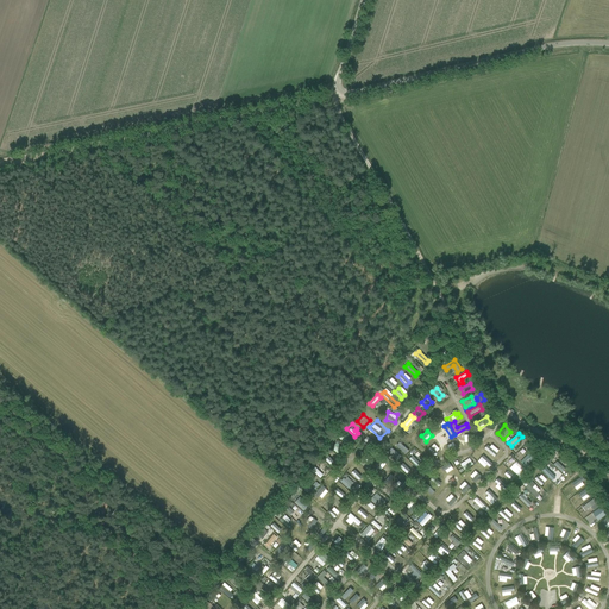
[(368,434),(363,440),(369,445),(374,439),(368,434)]
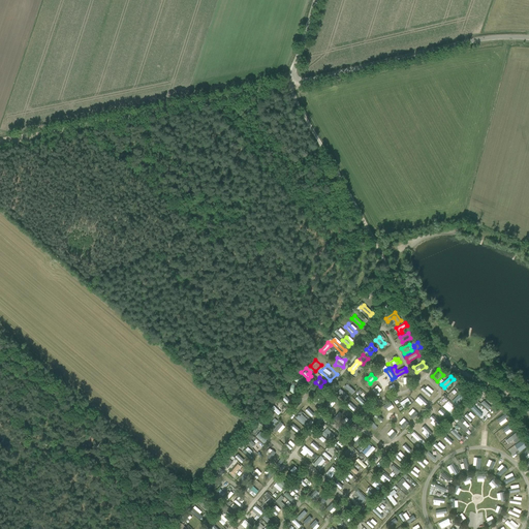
[(404,377),(398,380),(403,390),(409,386),(404,377)]
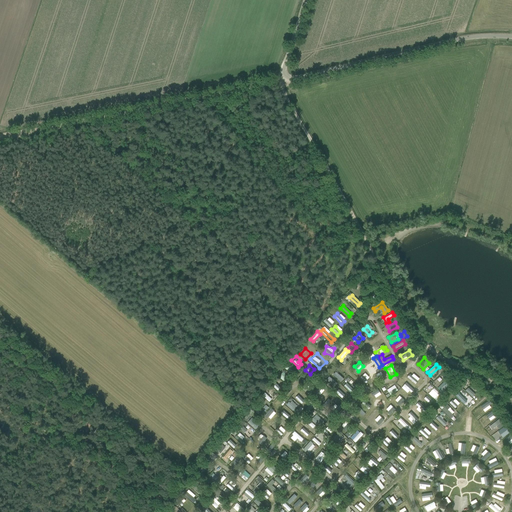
[(367,367),(359,375),(362,378),(370,369),(367,367)]
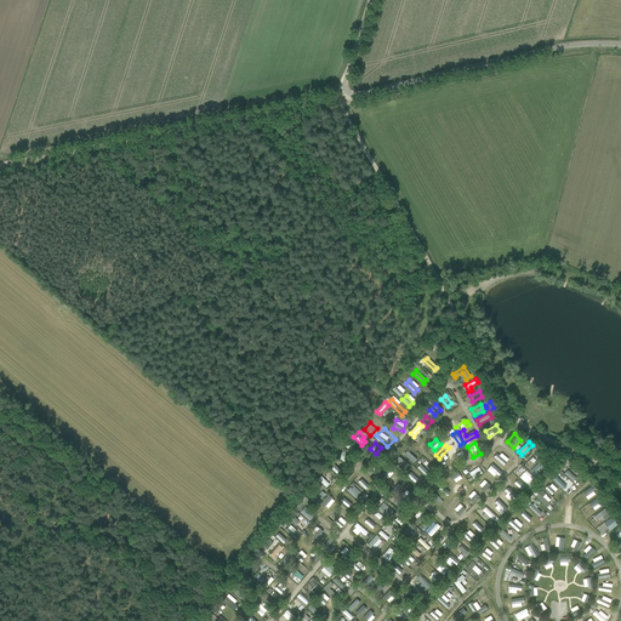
[(454,460),(465,453),(461,448),(450,456),(454,460)]
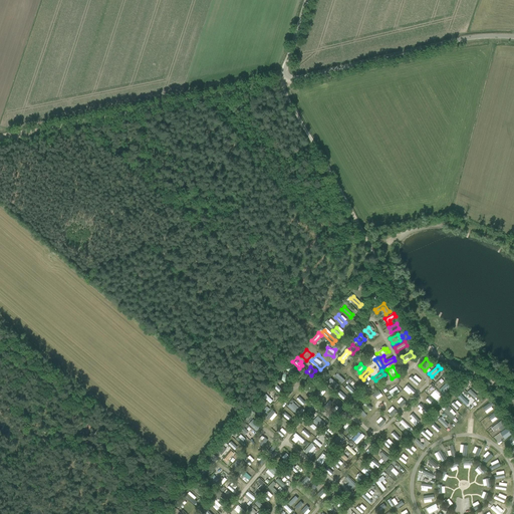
[(412,374),(420,382),(423,379),(415,371),(412,374)]
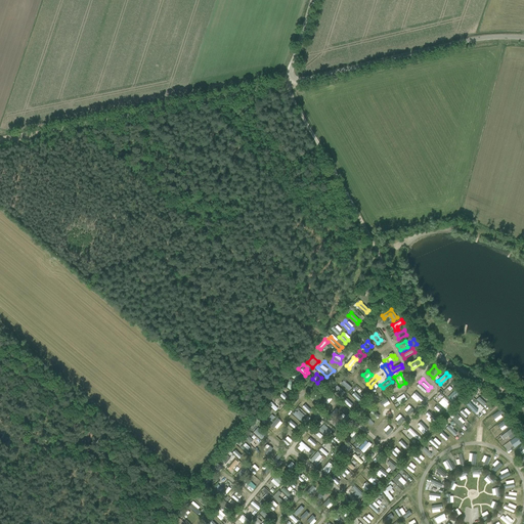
[(344,380),(340,383),(349,391),(352,387),(344,380)]
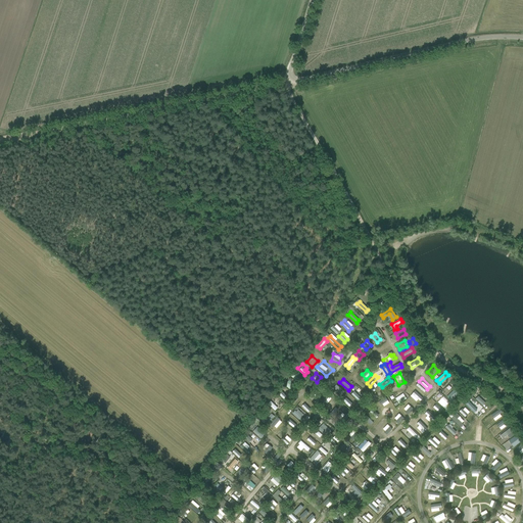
[(308,382),(304,388),(312,394),(315,391),(310,387),(312,384),(308,382)]
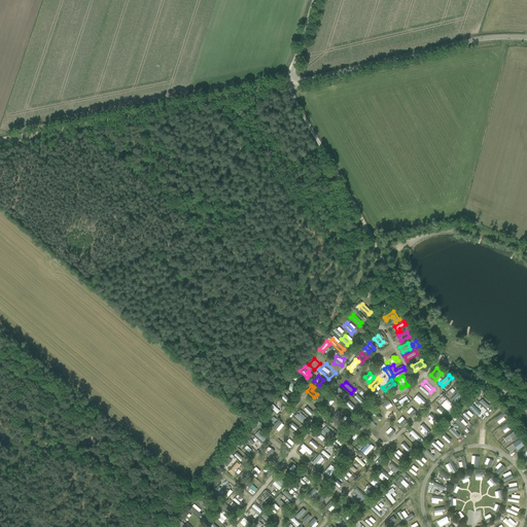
[(339,388),(337,391),(345,397),(348,394),(339,388)]
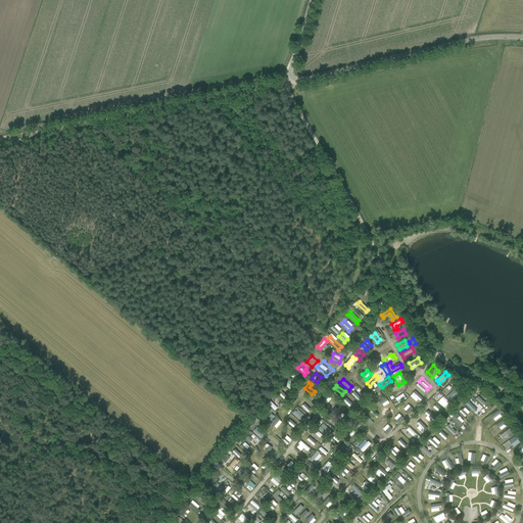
[(420,399),(424,394),(416,386),(413,390),(416,393),(415,394),(420,399)]
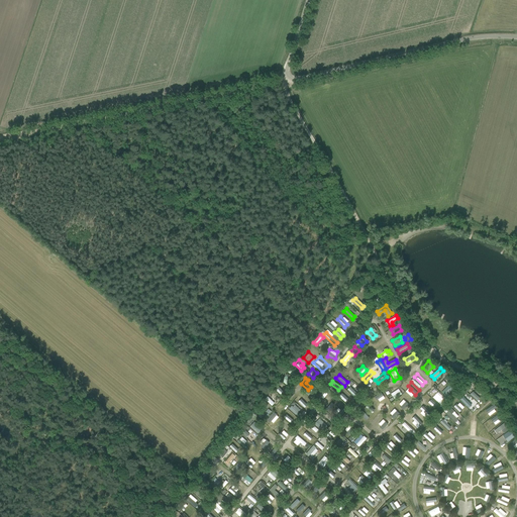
[(449,385),(441,392),(446,397),(453,390),(449,385)]
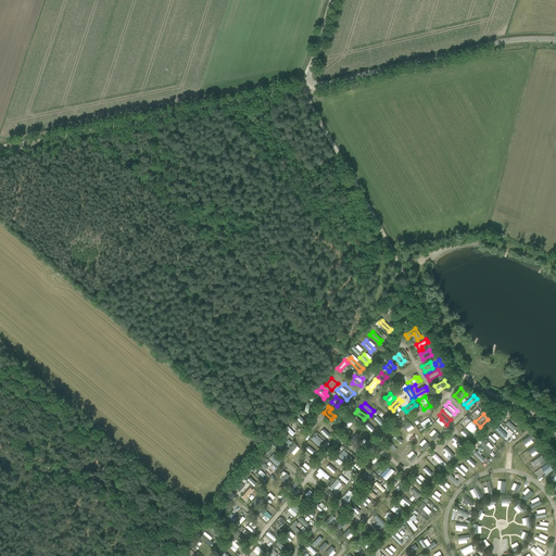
[(297,419),(301,426),(306,421),(302,415),(297,419)]
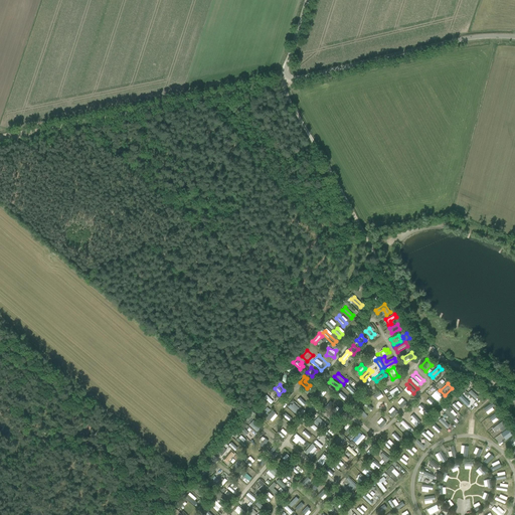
[(349,384),(345,388),(353,395),(356,392),(349,384)]
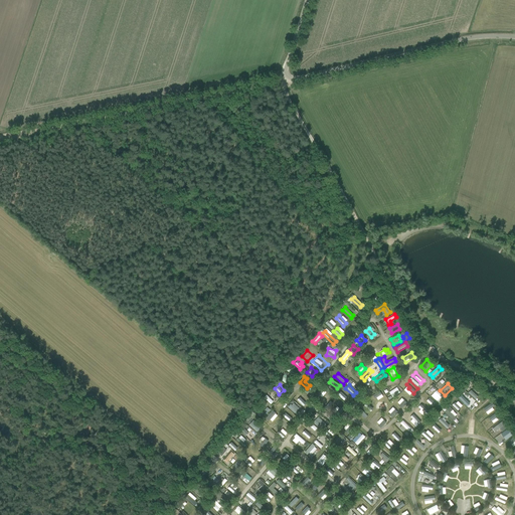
[(396,386),(389,392),(392,396),(399,391),(396,386)]
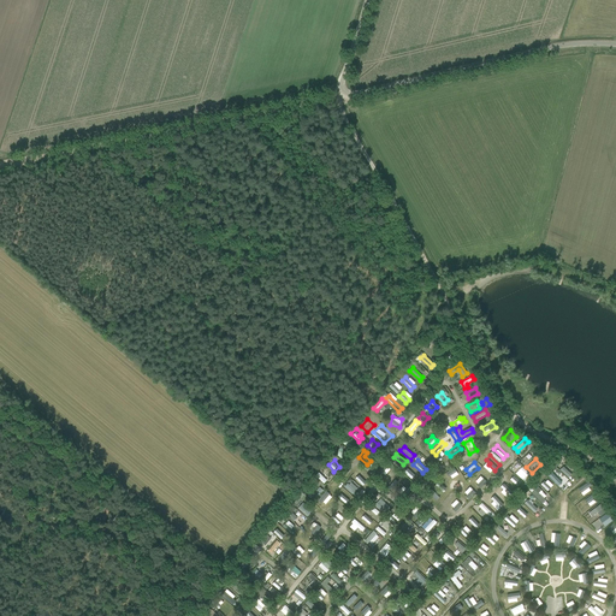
[(511,466),(516,472),(522,467),(519,462),(511,466)]
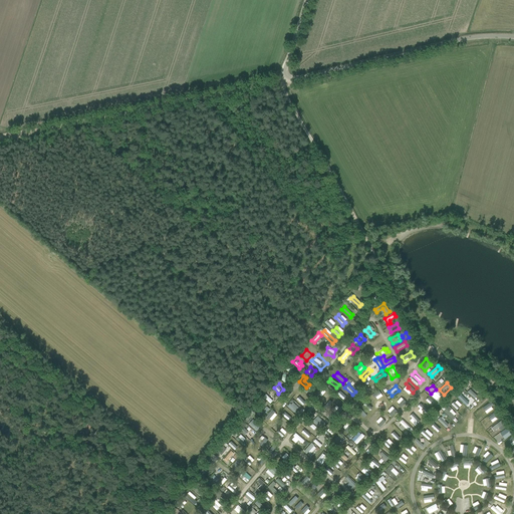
[(467,392),(474,399),(477,396),(470,389),(467,392)]
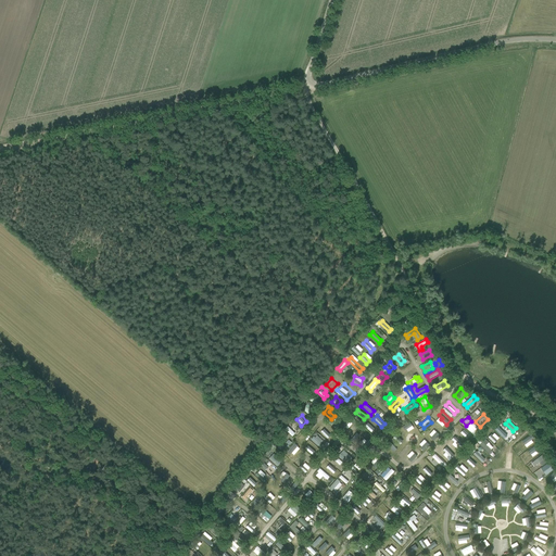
[(470,421),(466,429),(475,434),(479,428),(470,421)]
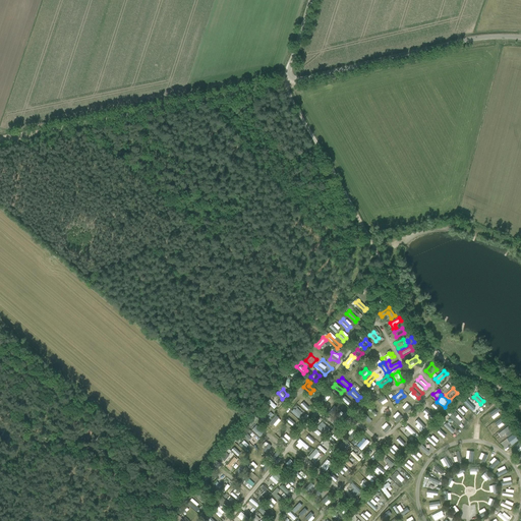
[(350,407),(354,403),(349,396),(344,401),(350,407)]
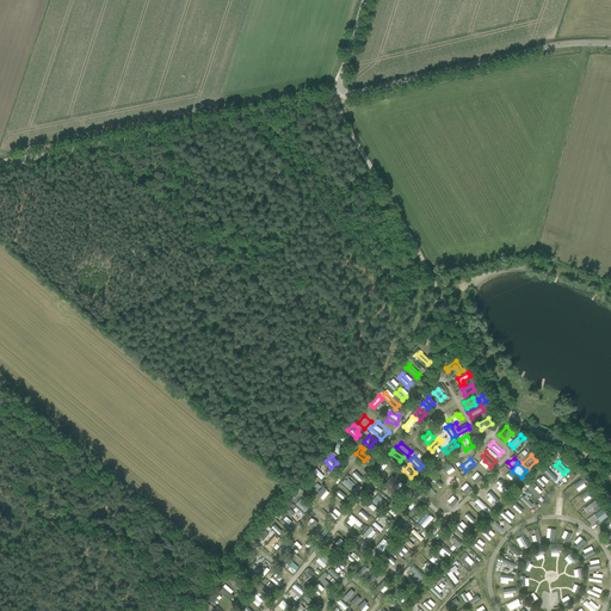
[(457,479),(461,475),(452,464),(449,468),(457,479)]
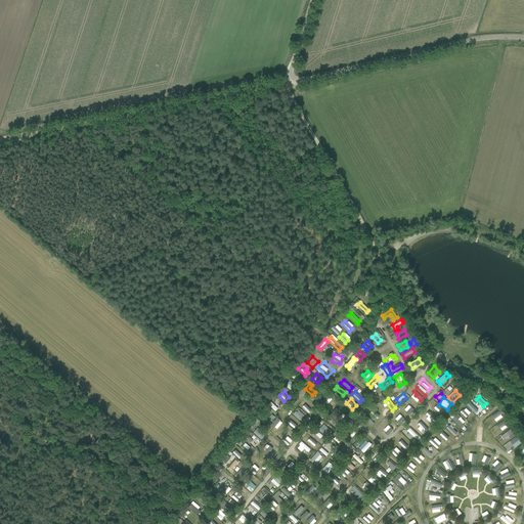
[(411,404),(408,407),(412,410),(417,406),(408,399),(407,401),(411,404)]
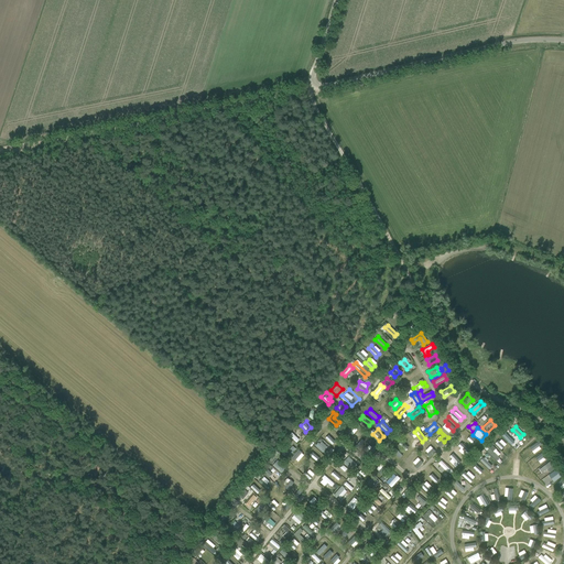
[(289,435),(296,443),(300,440),(292,432),(289,435)]
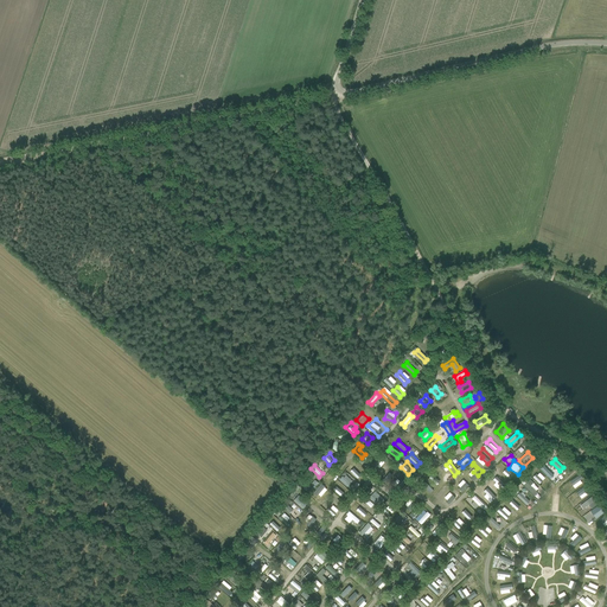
[(346,471),(357,480),(362,474),(352,465),(346,471)]
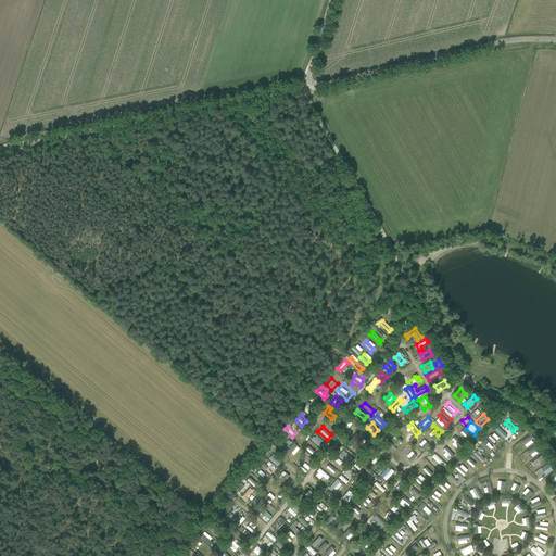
[(463,438),(468,433),(460,427),(456,431),(463,438)]
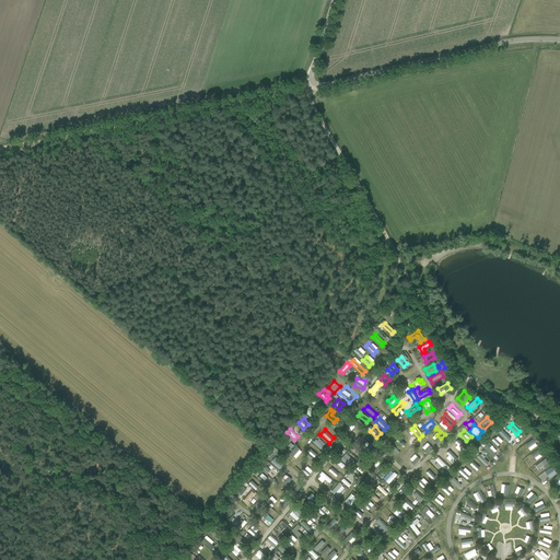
[(509,442),(512,438),(501,430),(498,433),(509,442)]
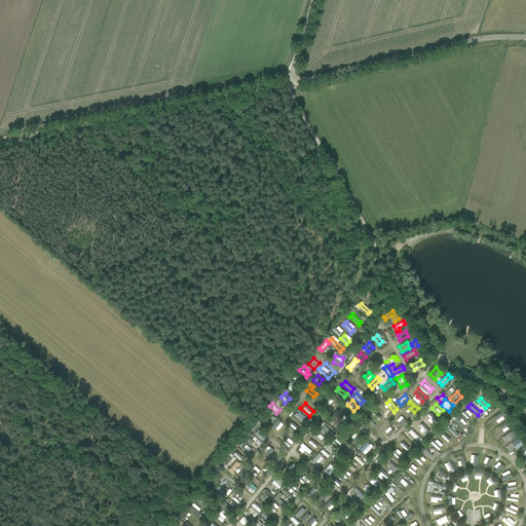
[(467,420),(473,415),(466,408),(460,413),(467,420)]
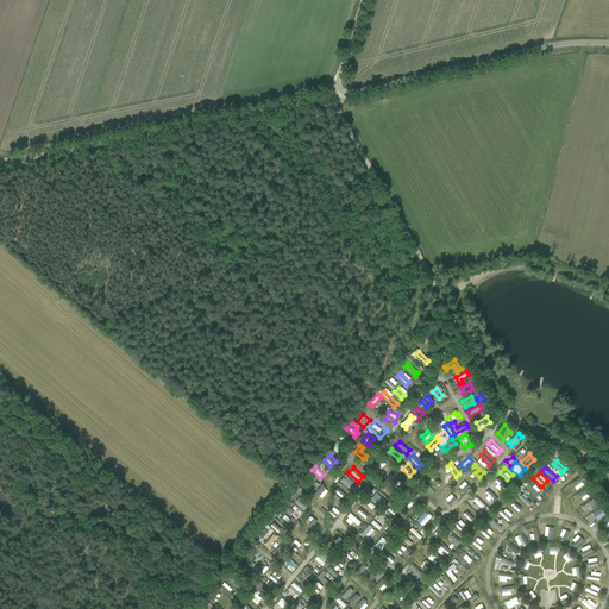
[(443,488),(447,483),(439,476),(435,481),(443,488)]
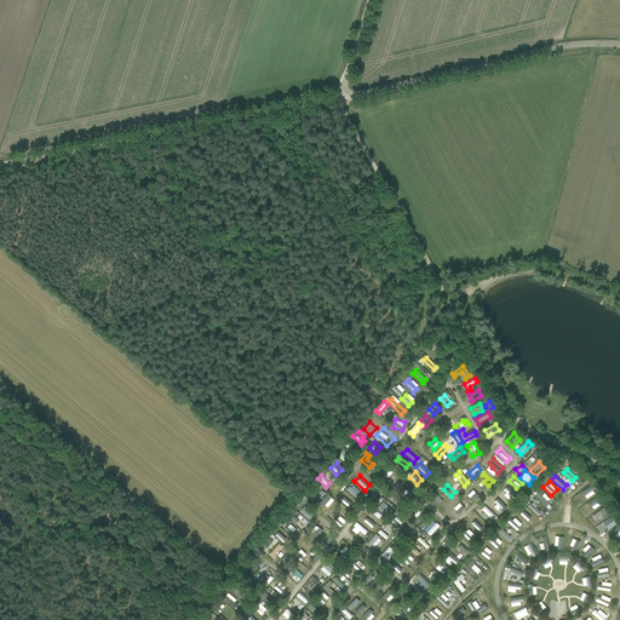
[(321,489),(313,501),(317,504),(325,493),(321,489)]
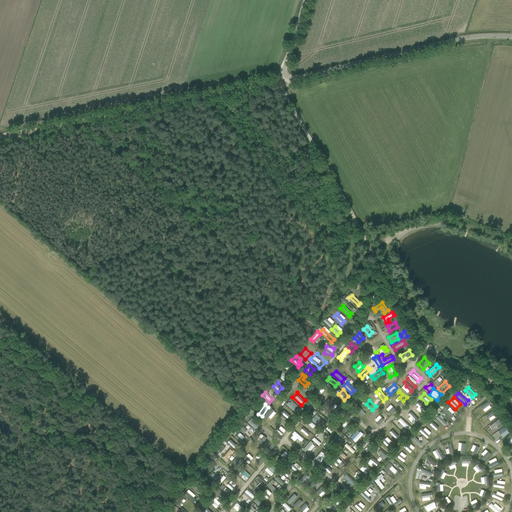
[(421,404),(415,410),(420,415),(427,409),(421,404)]
